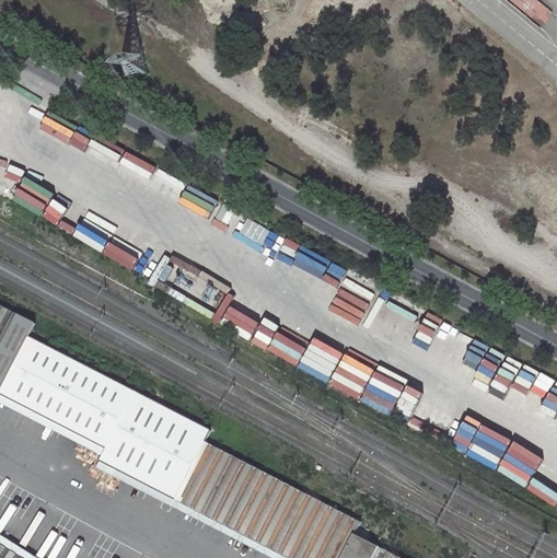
[(41,214),(57,179),(28,166),(12,201),(41,214)]
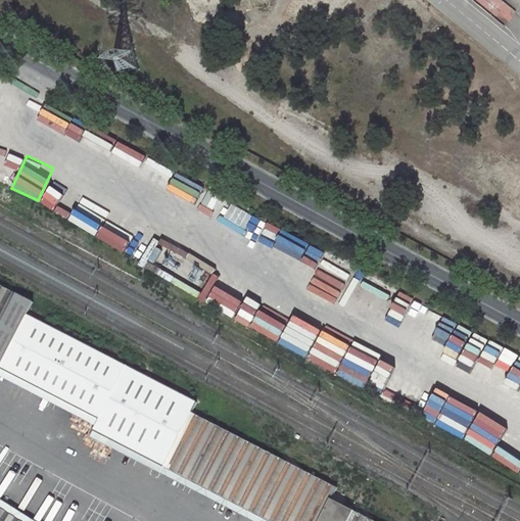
[(57,169),(38,202),(94,234),(100,223),(74,208),(87,186),(57,169)]
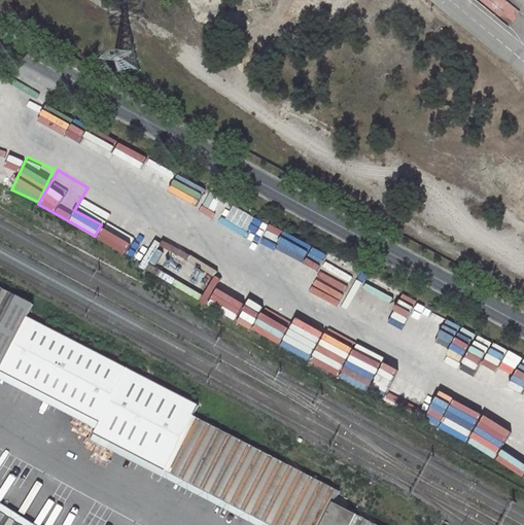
[(125,251),(138,222),(110,210),(97,240),(125,251)]
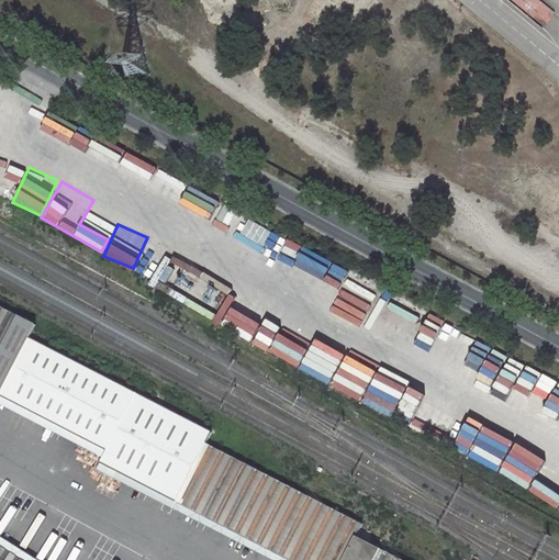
[(178,254),(172,264),(199,275),(203,265),(178,254)]
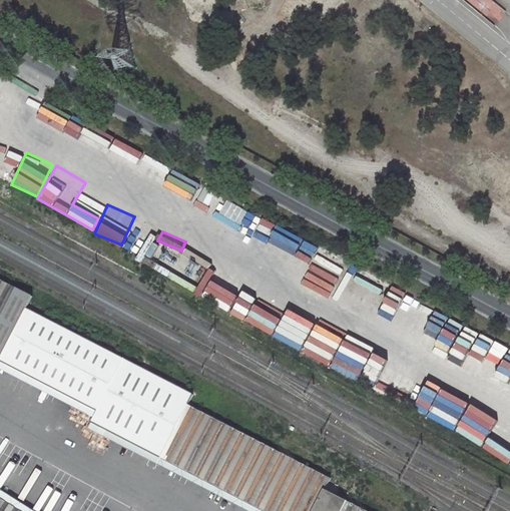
[(216,303),(215,305),(242,320),(255,299),(239,291),(243,284),(230,277),(228,282),(205,270),(193,291),(216,303)]
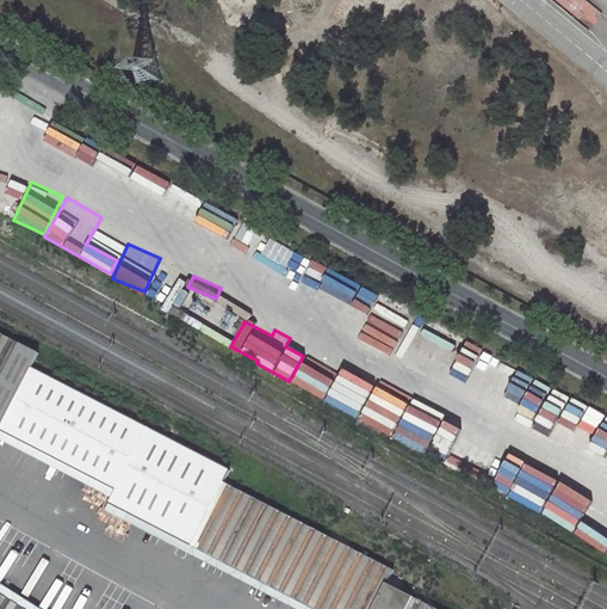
[(0,420),(28,367),(35,352),(0,333),(0,420)]
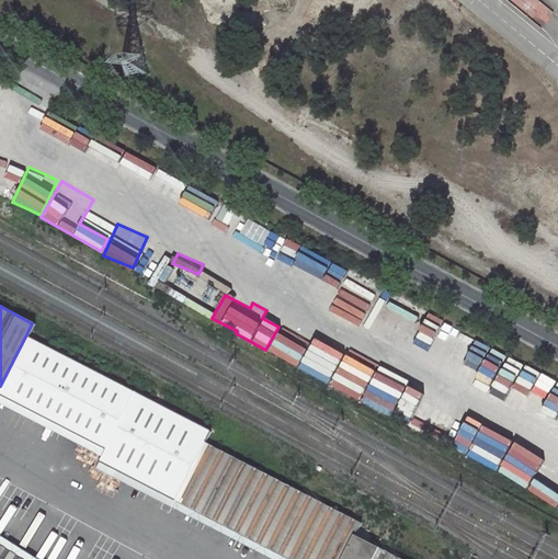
[(448,329),(421,311),(409,330),(437,348),(448,329)]
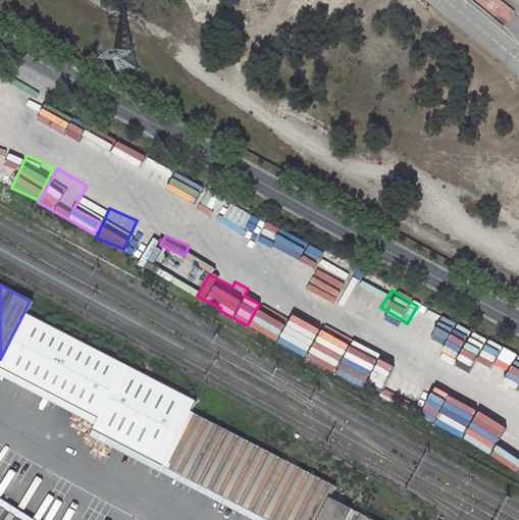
[(0,367),(96,417),(122,363),(23,313),(0,359),(0,367)]
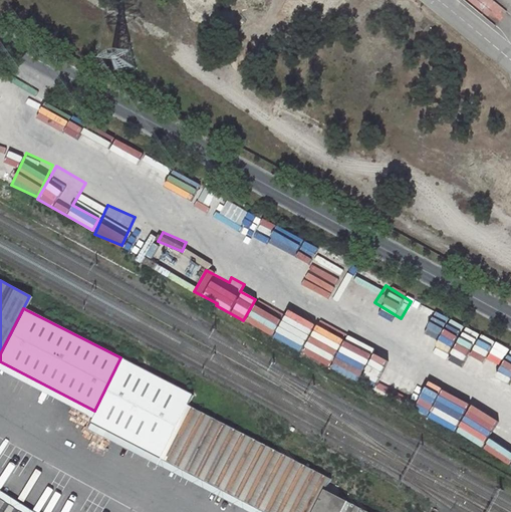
[(290,343),(299,320),(271,310),(262,333),(290,343)]
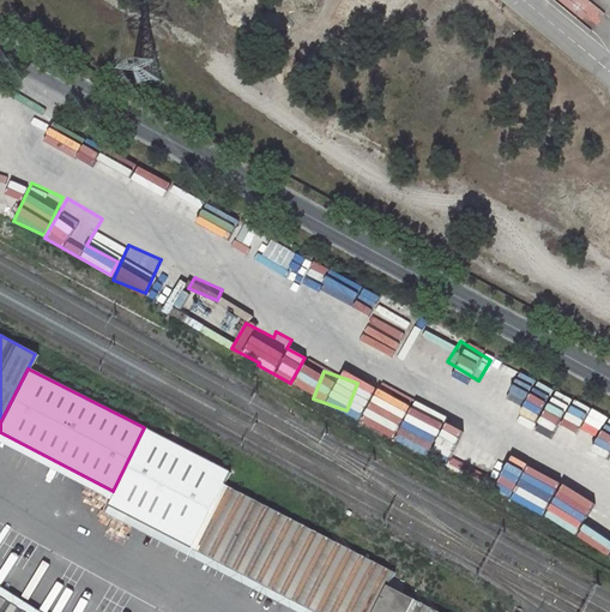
[(466,475),(485,437),(400,394),(384,429),(417,445),(417,447),(451,465),(450,467),(466,475)]
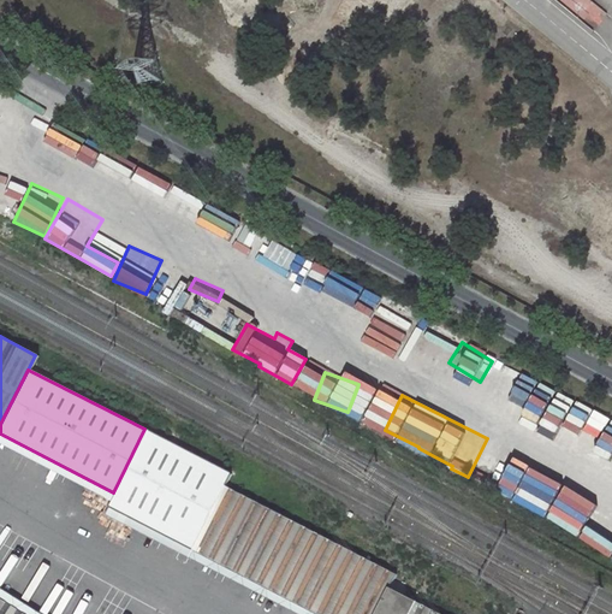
[(392,572),(223,483),(229,472),(144,429),(113,493),(106,505),(189,548),(316,613),(370,613),(386,585),(392,572)]
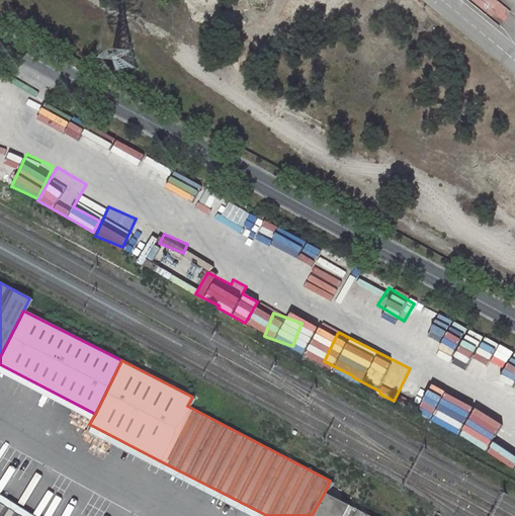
[(482,448),(487,439),(471,430),(466,439),(482,448)]
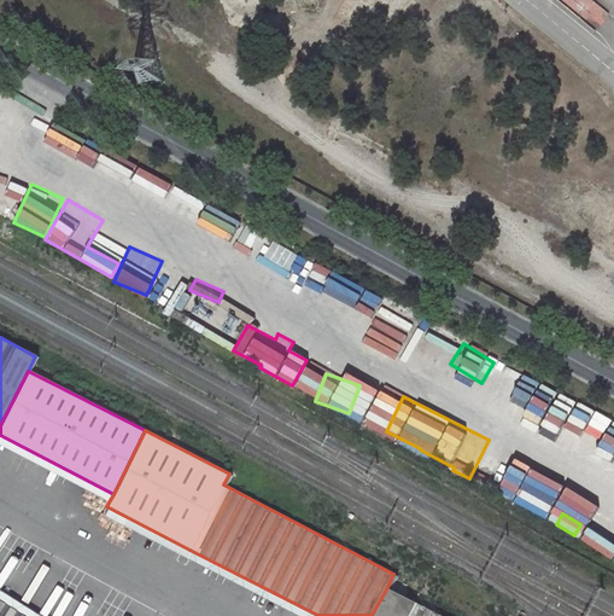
[(407,615),(415,602),(387,587),(372,615),(407,615)]
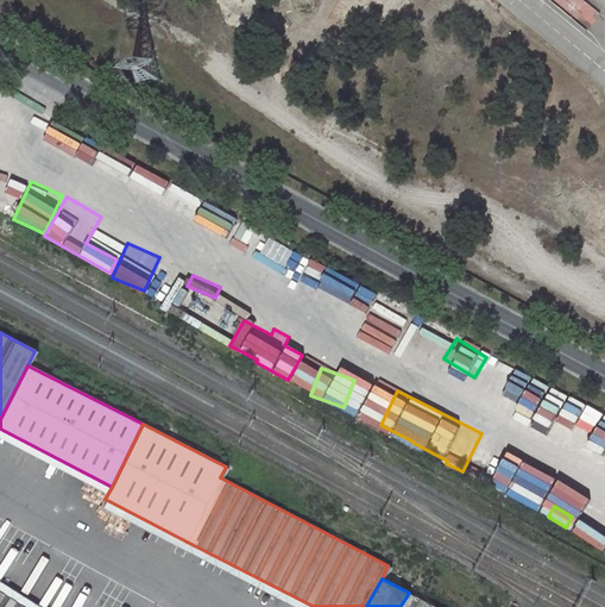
[(26,606),(0,590),(0,606),(26,606)]
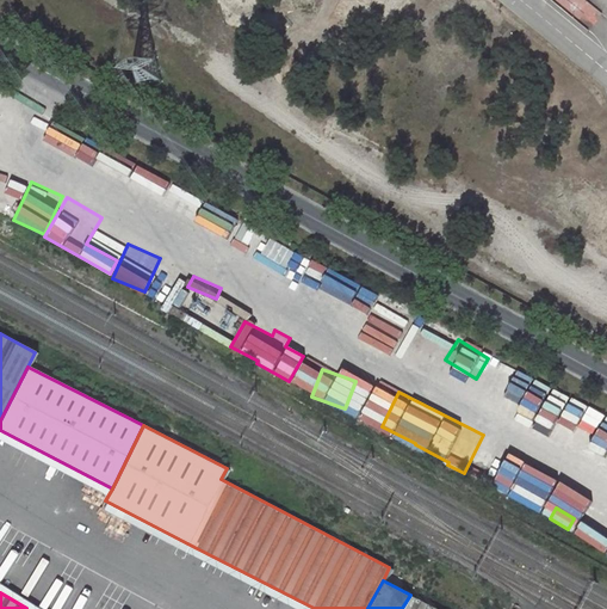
[(437,608),(410,595),(402,608),(437,608)]
